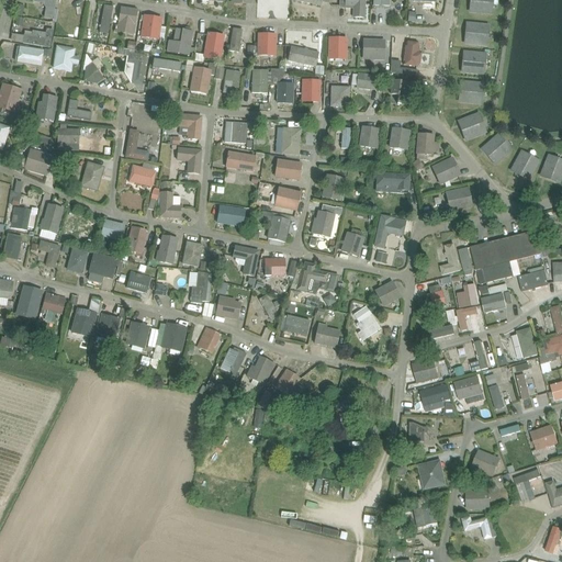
[(32,0),(32,2),(42,4),(45,9),(44,18),(51,20),(51,22),(55,23),(57,10),(55,10),(56,0),(32,0)]
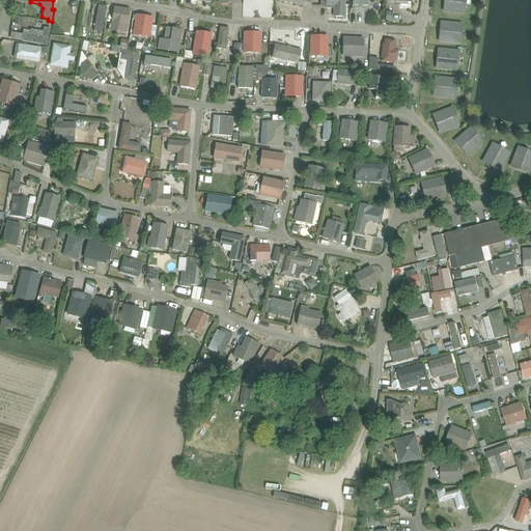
[(333,17),(344,18),(344,0),(326,0),(326,6),(334,7),(333,17)]
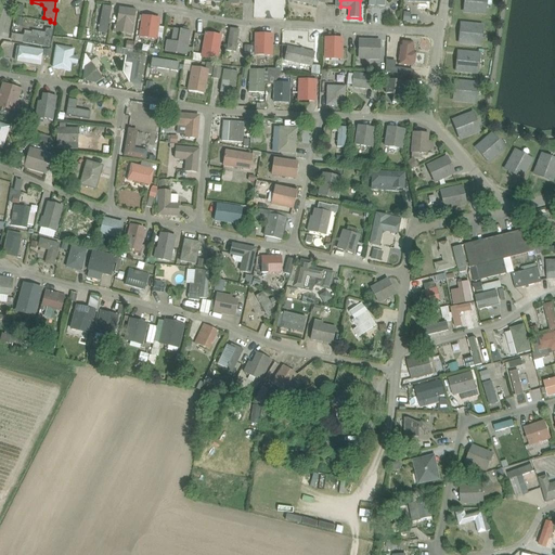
[(463,0),(462,12),(486,14),(487,0),(463,0)]
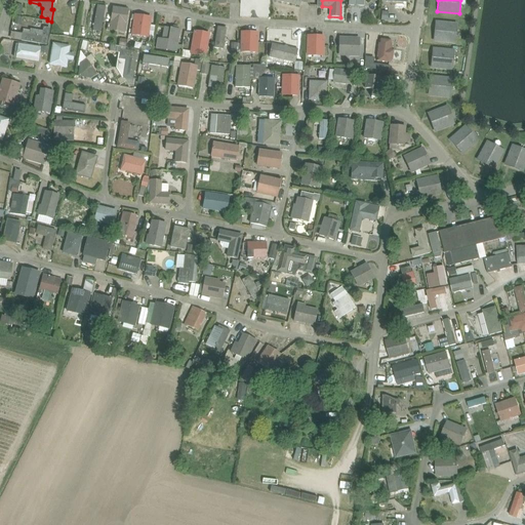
[(11,13),(19,15),(23,6),(14,3),(11,13)]
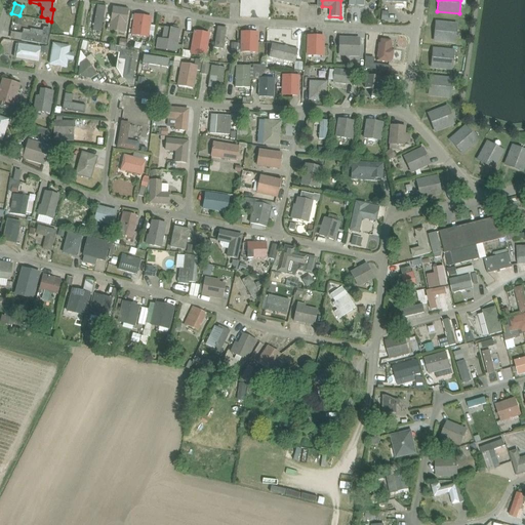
[(92,31),(101,33),(105,6),(97,5),(92,31)]
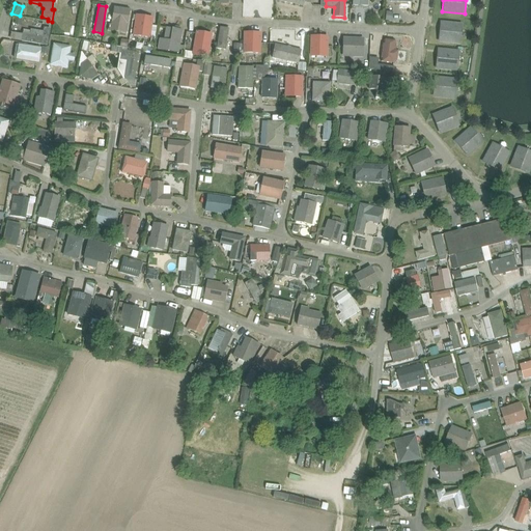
[(108,31),(126,34),(130,9),(114,6),(113,8),(108,7),(105,24),(109,24),(108,31)]
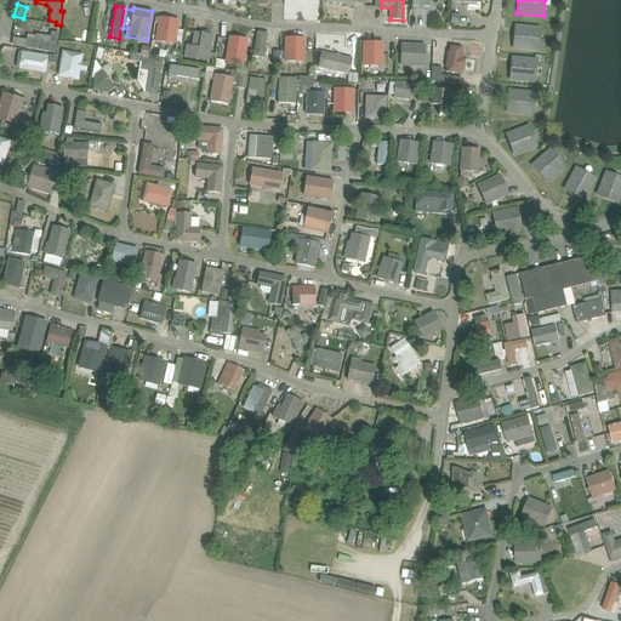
[(155,41),(175,45),(178,21),(159,17),(155,41)]
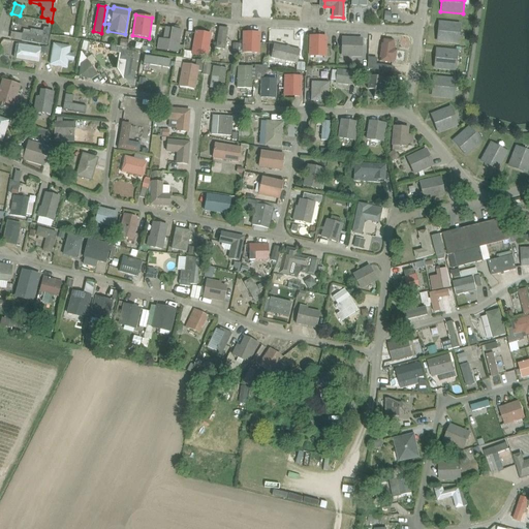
[(13,24),(20,26),(23,18),(16,16),(13,24)]
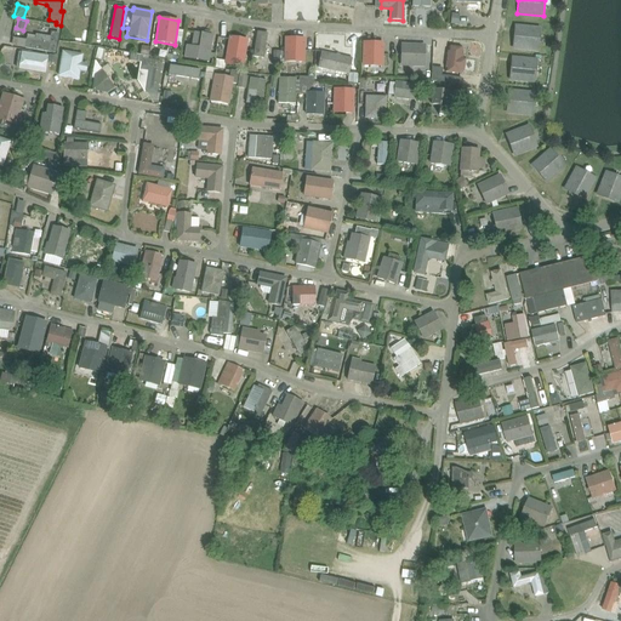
[(514,24),(512,49),(539,52),(541,27),(514,24)]
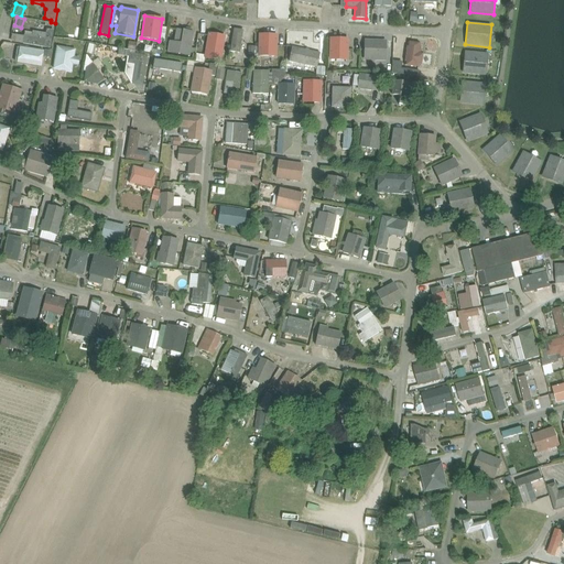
[(11,42),(51,47),(53,30),(54,30),(55,24),(51,23),(50,29),(46,29),(45,33),(32,31),(31,36),(23,35),(23,36),(12,34),(11,42)]
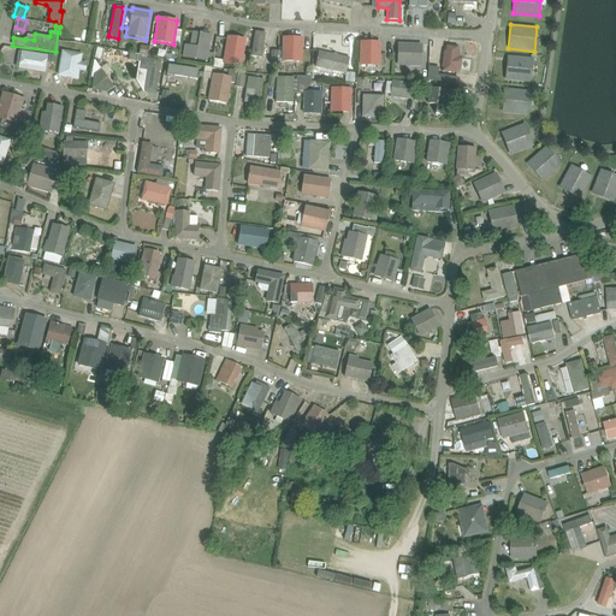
[(184,45),(182,57),(207,61),(212,35),(211,35),(209,31),(203,30),(202,34),(200,33),(197,47),(189,46),(184,45)]
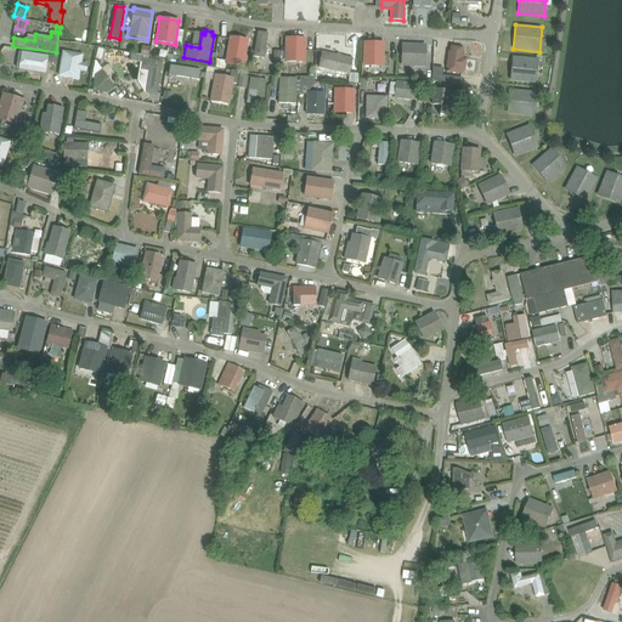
[(254,57),(264,58),(267,33),(258,32),(254,57)]
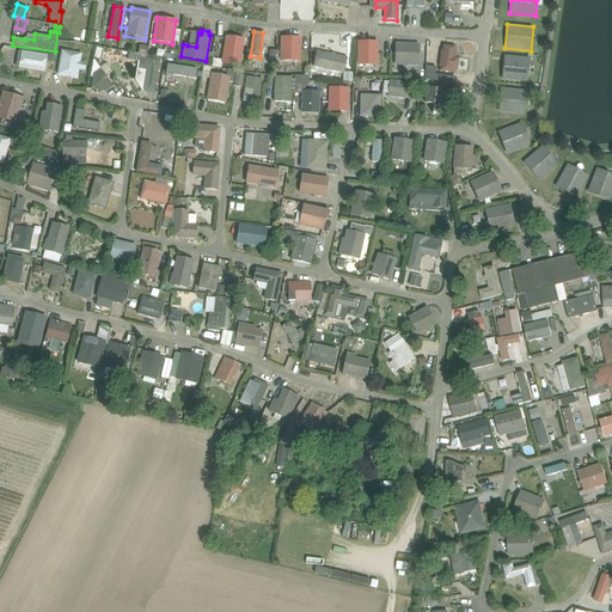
[(221,63),(239,67),(244,38),(226,36),(221,63)]
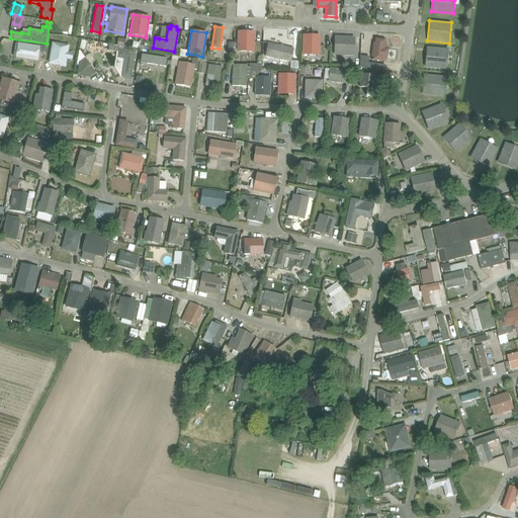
[(237,52),(254,53),(255,31),(237,30),(237,52)]
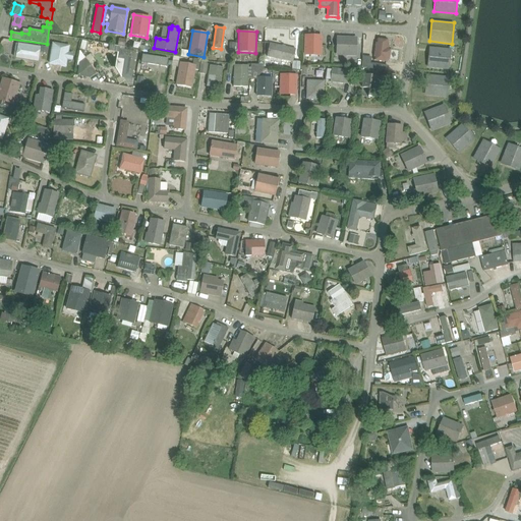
[(303,56),(321,56),(322,36),(304,35),(303,56)]
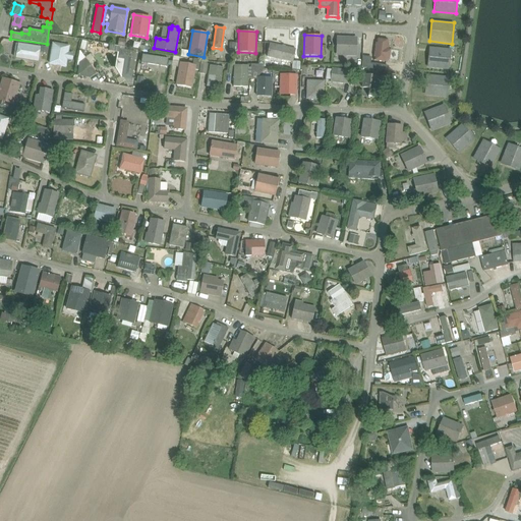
[(336,37),(336,56),(356,56),(357,38),(336,37)]
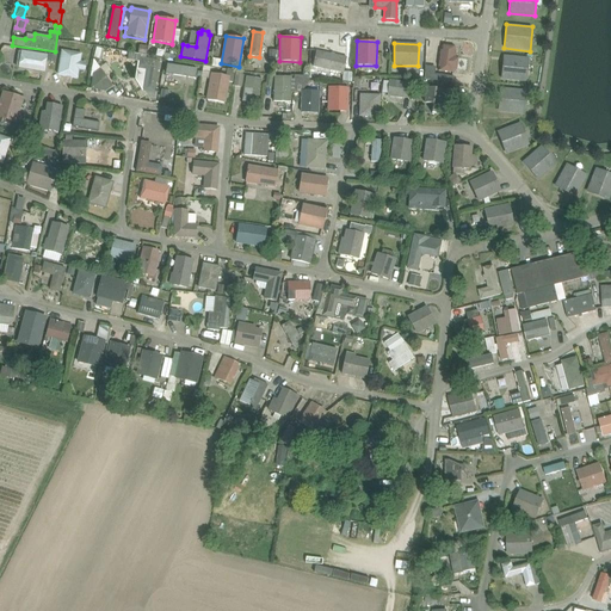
[(438,71),(451,72),(456,72),(457,57),(455,57),(456,47),(443,45),(443,50),(440,50),(438,71)]
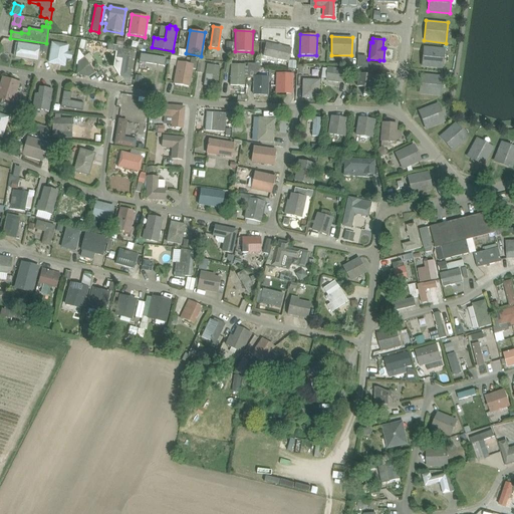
[(17,42),(15,57),(37,61),(40,46),(17,42)]
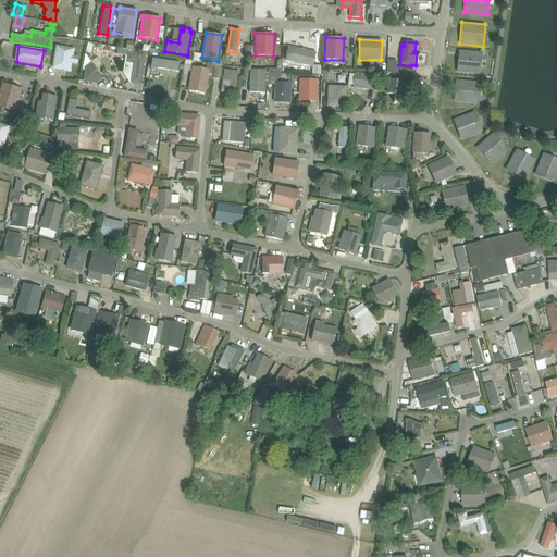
[(52,69),(71,72),(72,64),(77,65),(78,58),(73,57),(74,49),(56,46),(52,69)]
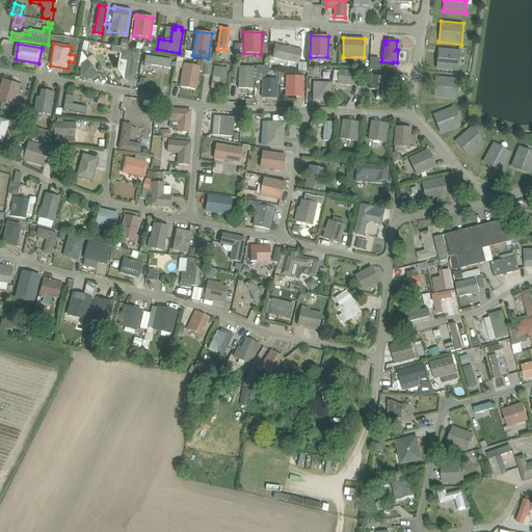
[(275,45),(272,58),(298,63),(297,72),(306,72),(307,63),(299,62),(301,50),(275,45)]
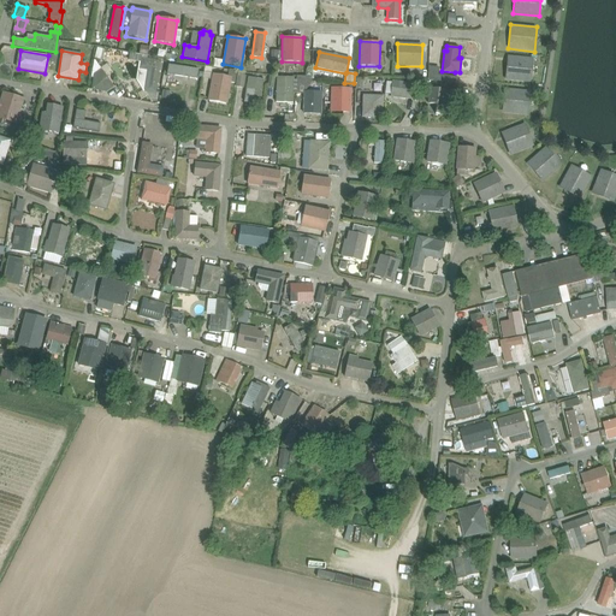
[(507,55),(504,80),(531,82),(533,58),(507,55)]
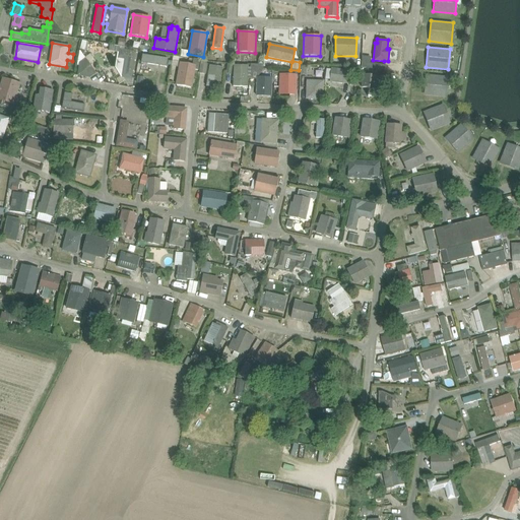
[(119,49),(116,68),(126,85),(130,86),(132,78),(136,52),(119,49)]
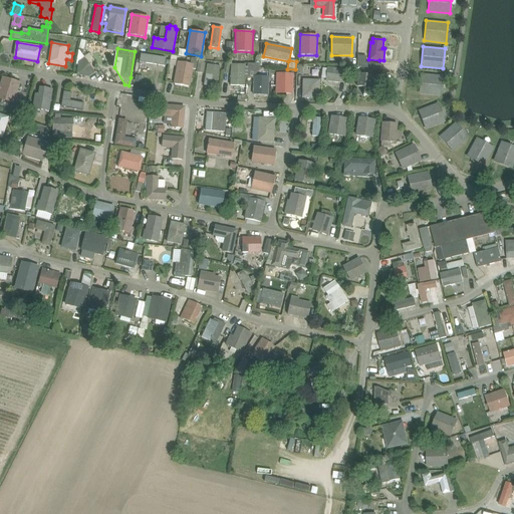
[(141,54),(140,62),(164,66),(166,58),(141,54)]
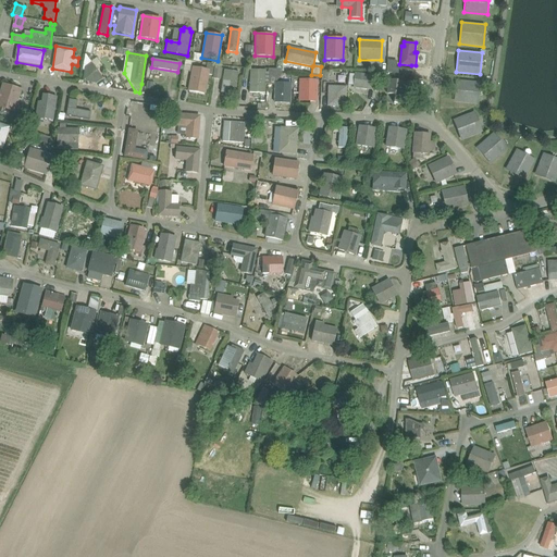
[(102,78),(91,63),(85,67),(83,81),(96,83),(102,78)]
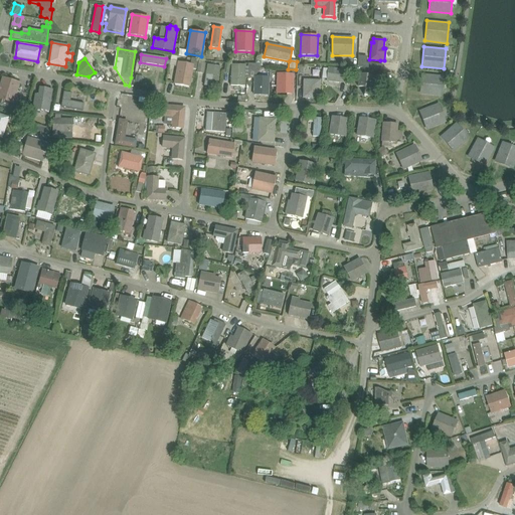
[(173,83),(190,87),(193,69),(196,69),(198,59),(191,58),(190,64),(177,61),(173,83)]
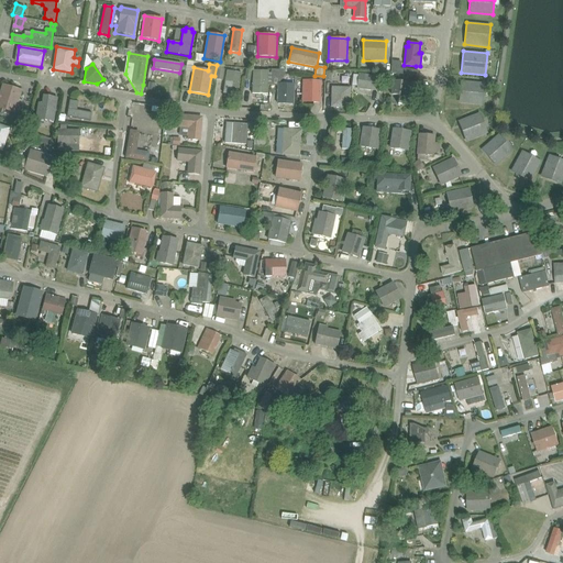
[(214,79),(222,81),(224,69),(217,68),(214,79)]
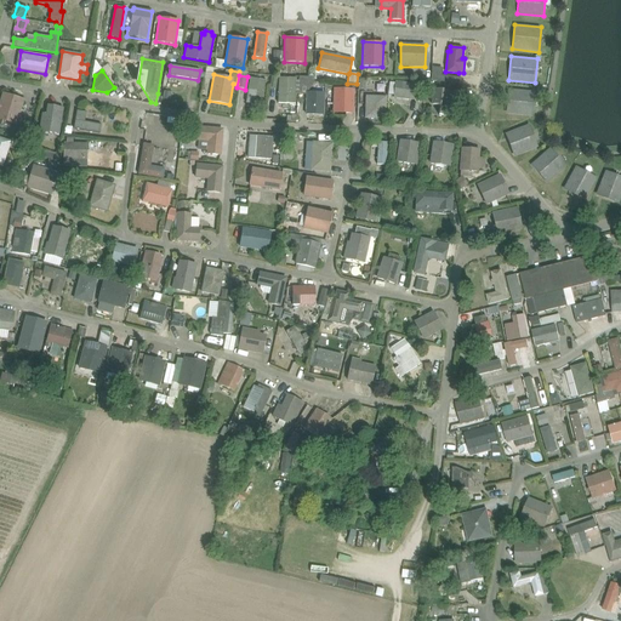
[(306,115),(324,115),(324,92),(308,92),(314,85),(314,78),(298,77),(298,95),(306,95),(306,115)]
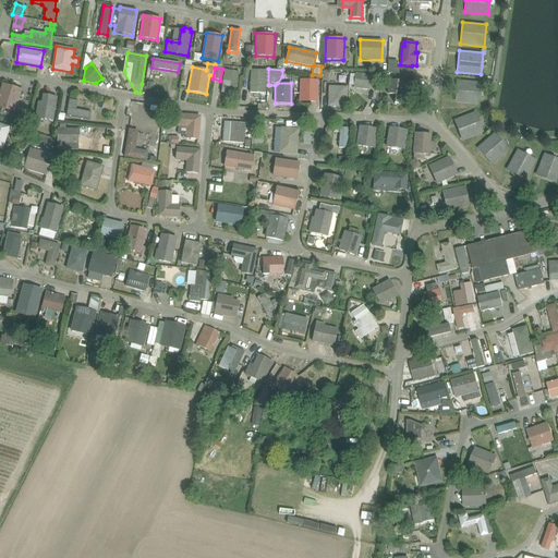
[(221,93),(235,95),(240,73),(225,70),(221,93)]
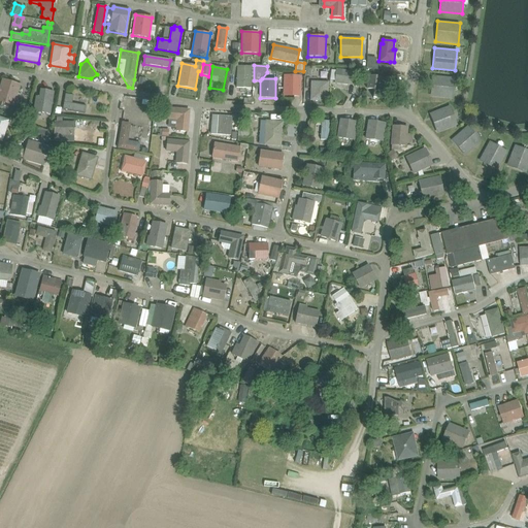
[(236,88),(251,89),(252,67),(236,66),(236,88)]
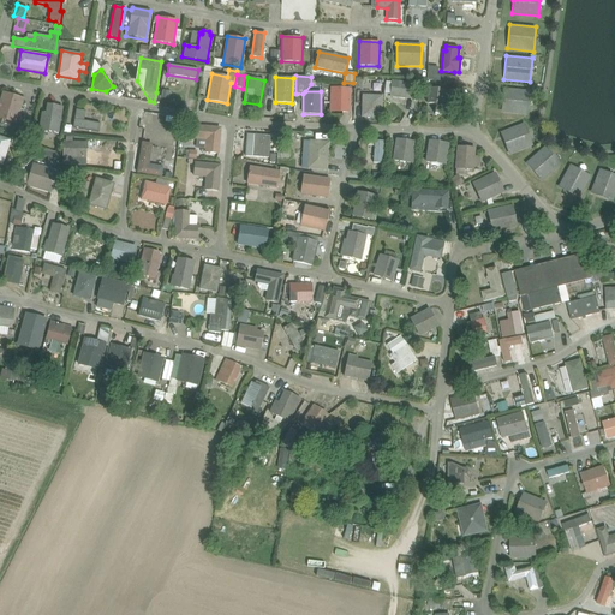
[(408,83),(392,81),(390,96),(406,99),(408,83)]
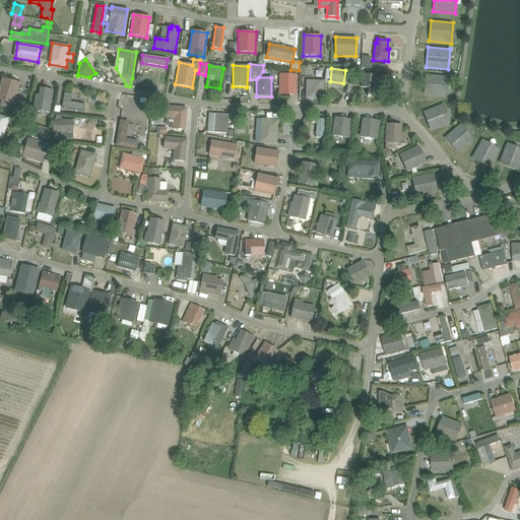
[(278,94),(296,95),(297,75),(279,74),(278,94)]
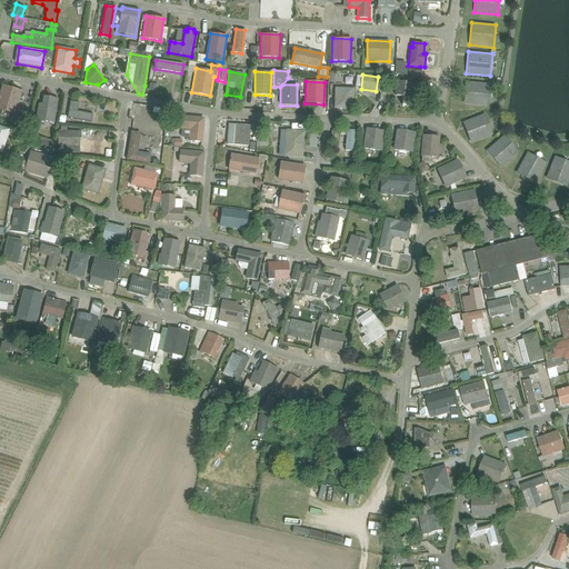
[(396,96),(405,97),(403,106),(410,107),(412,83),(398,81),(396,96)]
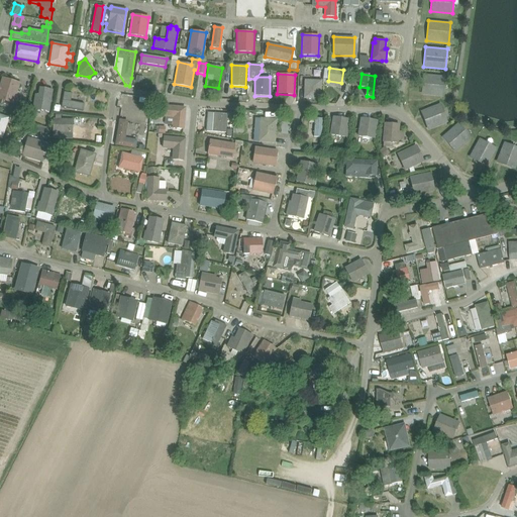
[(423,74),(421,94),(442,97),(445,77),(423,74)]
